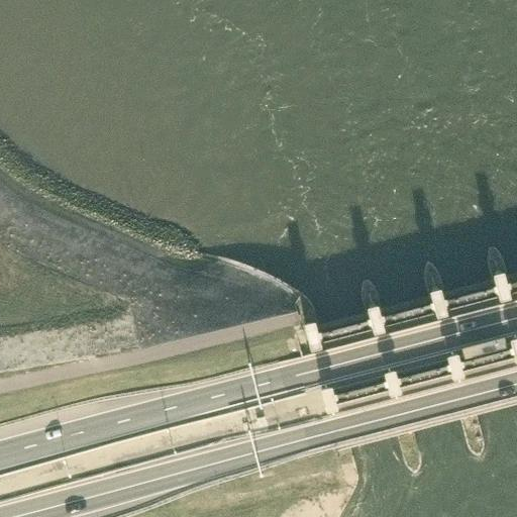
[(504,274),(492,277),(495,291),(498,303),(511,299),(508,288),(504,274)]
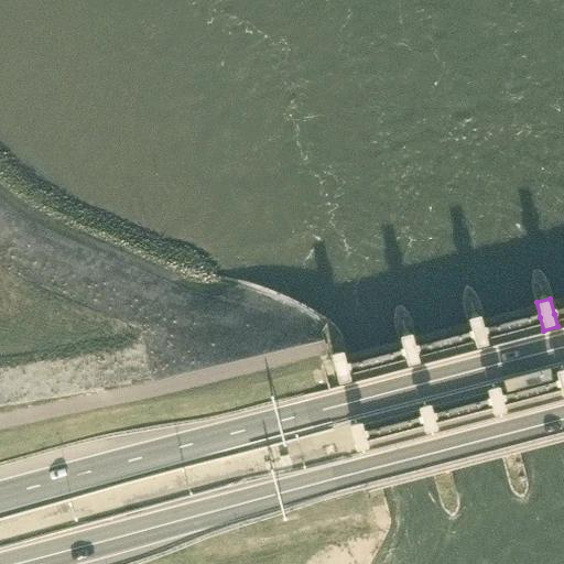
[(481,316),(468,320),(472,335),(475,348),(489,345),(486,332),(481,316)]
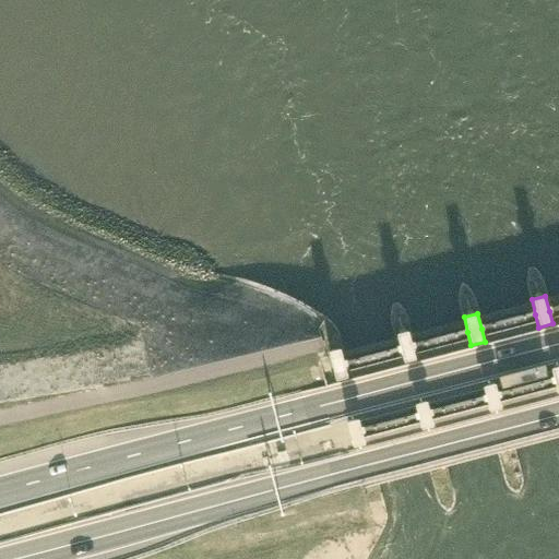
[(409,331),(396,334),(400,349),(403,363),(417,358),(414,346),(409,331)]
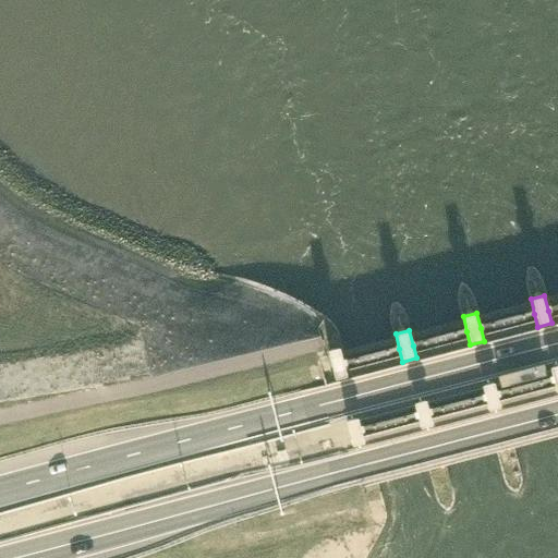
[(340,348),(327,351),(334,379),(348,376),(344,363),(340,348)]
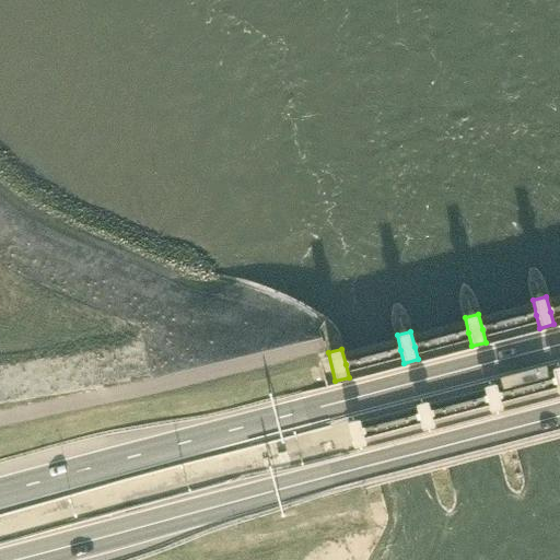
[(501,389),(547,377),(545,368),(499,380),(501,389)]
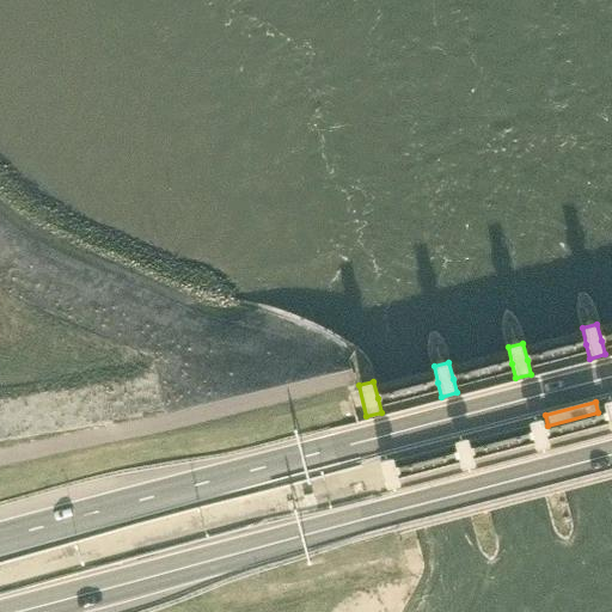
[(546,435),(543,421),(527,424),(532,440),(534,452),(550,448),(546,435)]
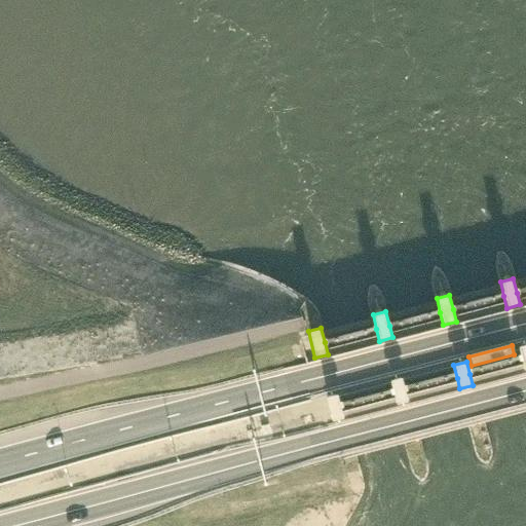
[(406,390),(403,378),(389,381),(393,395),(396,405),(409,402),(406,390)]
